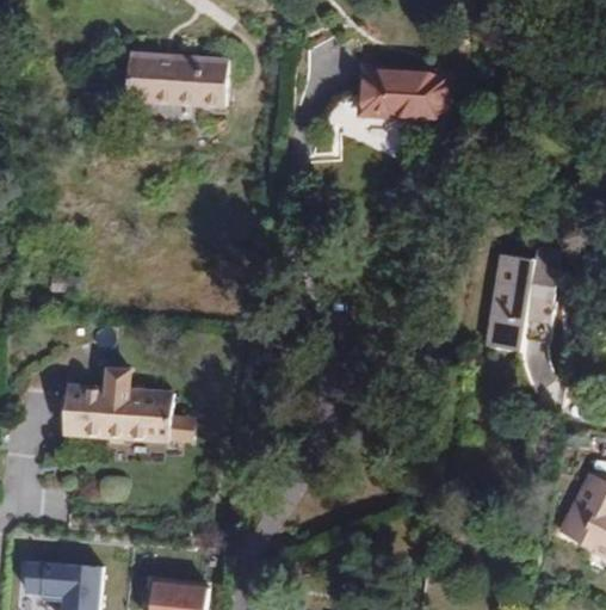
[(147,103),(149,55),(128,54),(124,102),(147,103)]
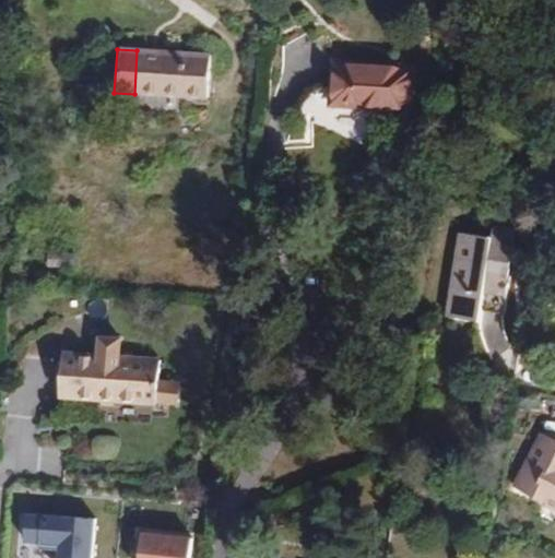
[(208,56),(137,50),(134,94),(205,98),(208,56)]
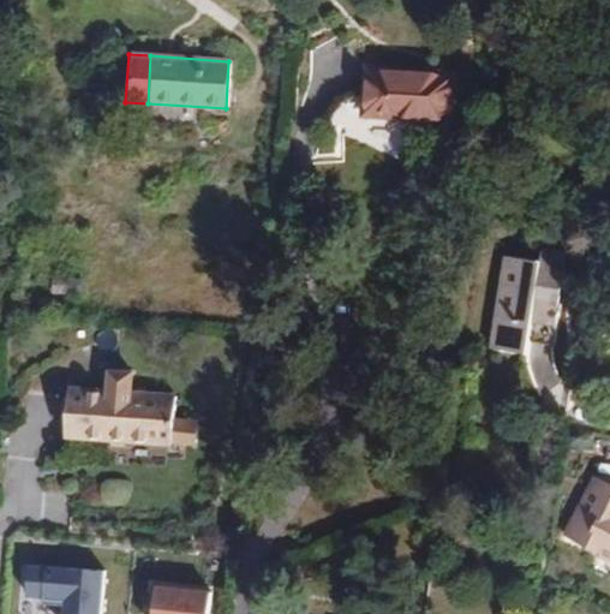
[(360,117),(448,121),(450,75),(363,69),(360,117)]
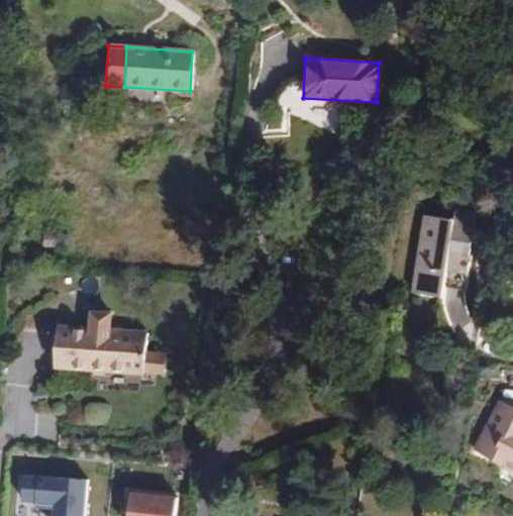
[(442,273),(464,276),(474,213),(451,210),(450,220),(421,217),(409,294),(439,298),(440,290),(440,289),(442,273)]
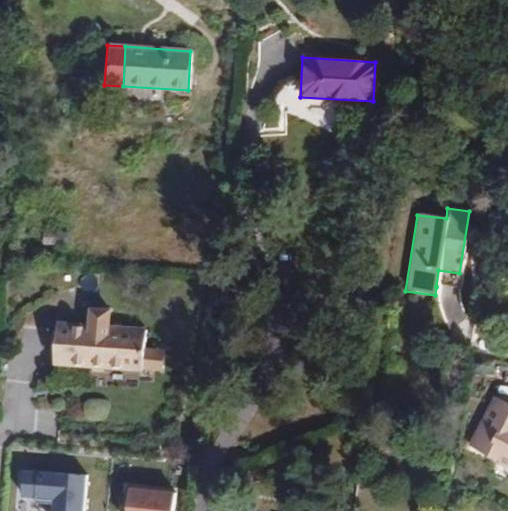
[(66,246),(66,232),(42,231),(41,245),(66,246)]
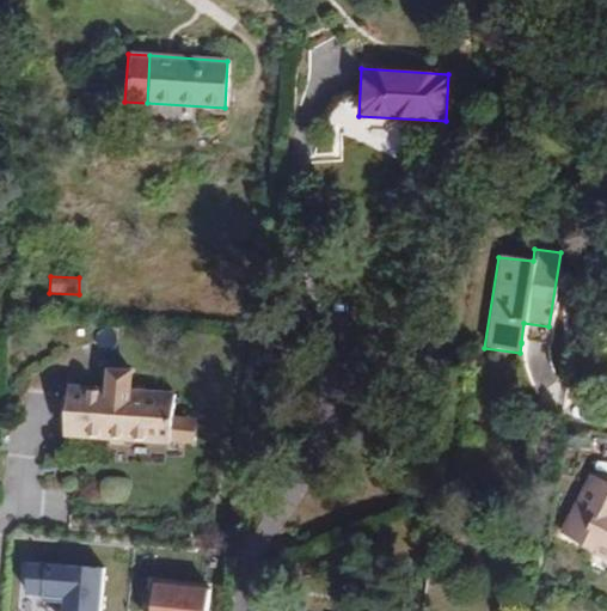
[(546,344),(549,327),(523,323),(521,342),(546,344)]
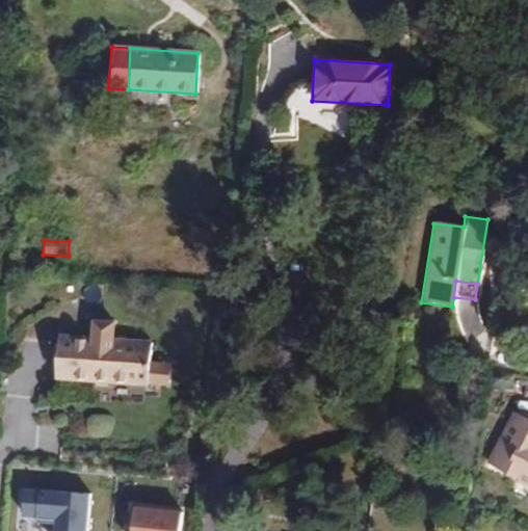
[(53,378),(147,386),(149,362),(150,343),(110,341),(112,323),(93,321),(90,340),(56,337),(53,378)]
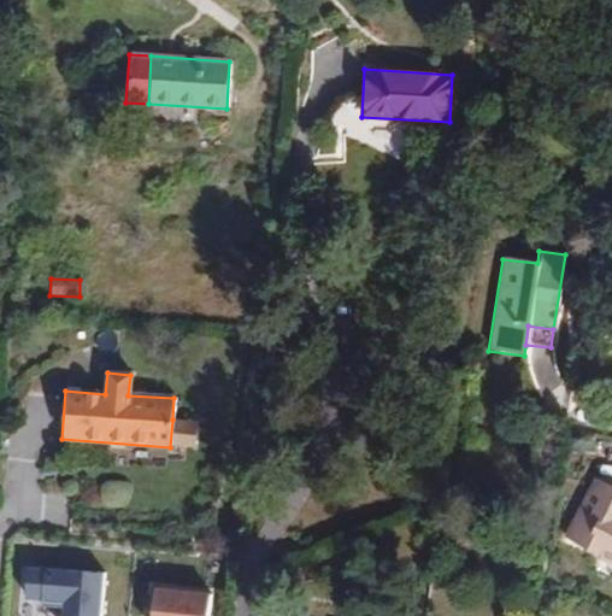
[(172,420),(170,447),(194,450),(196,422),(172,420)]
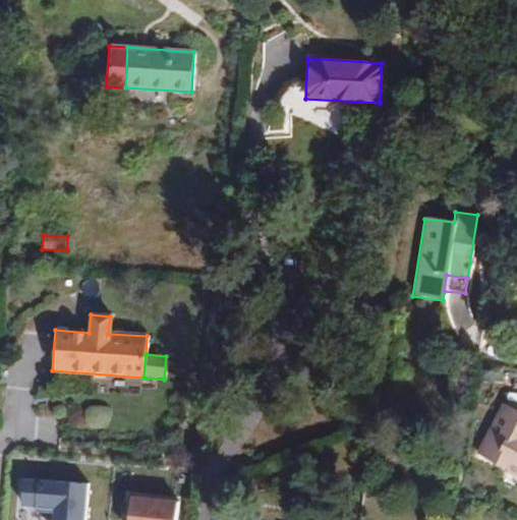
[(516,412),(500,404),(475,455),(506,470),(505,470),(516,476),(516,412)]
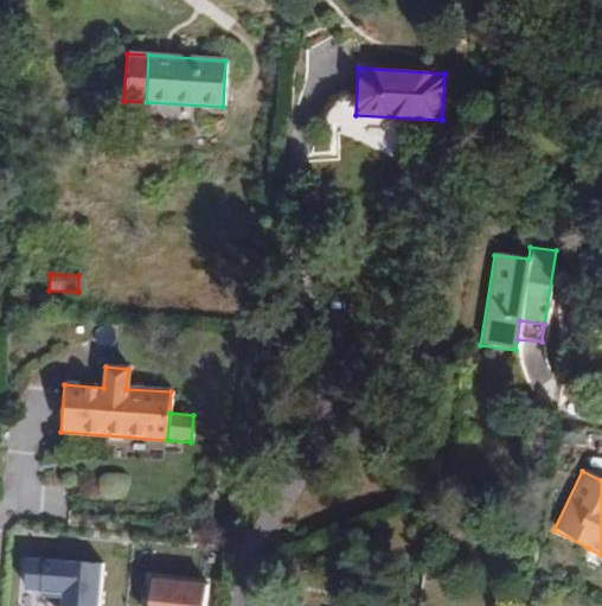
[(98,605),(102,562),(27,557),(25,589),(63,592),(62,605),(98,605)]
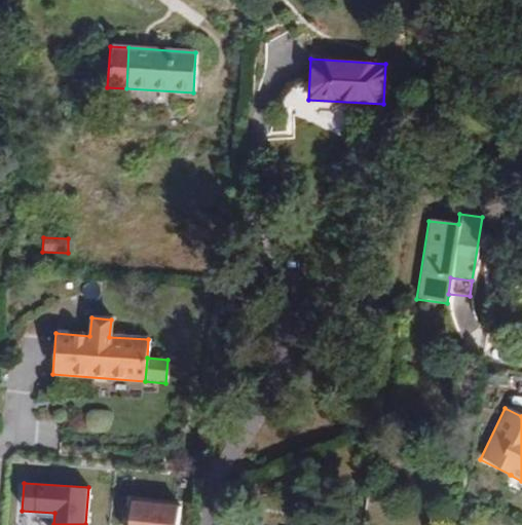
[(175,524),(177,507),(131,501),(127,524),(175,524)]
